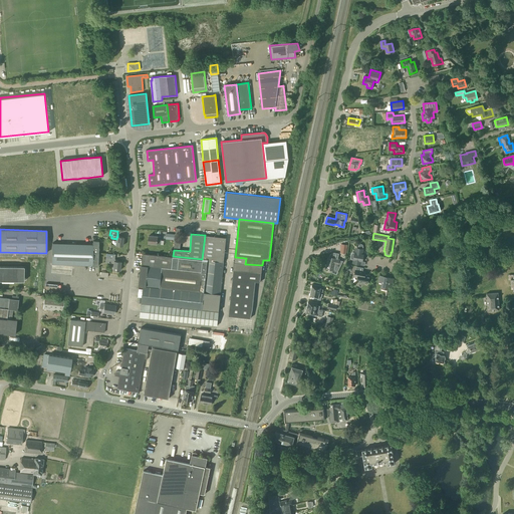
[(148,243),(157,244),(161,244),(162,237),(158,236),(149,235),(148,243)]
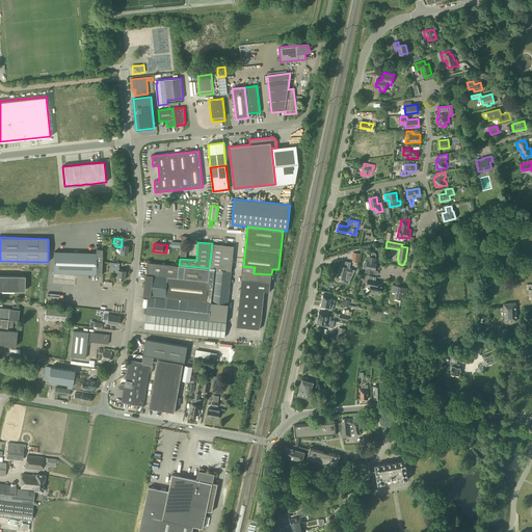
[(212,243),(209,268),(232,270),(234,246),(227,245),(223,245),(212,243)]
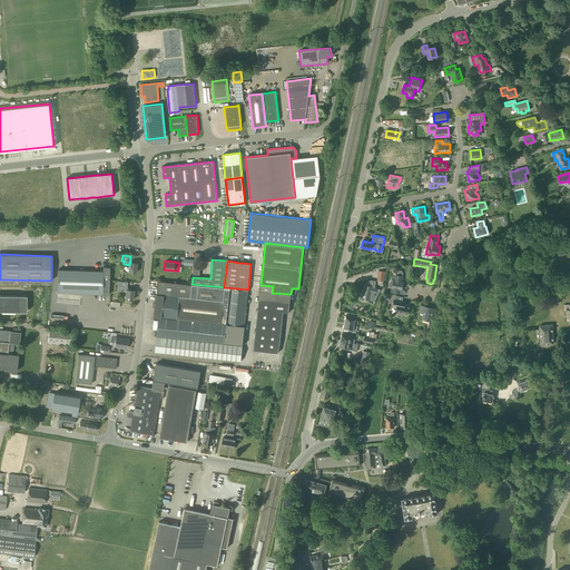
[(57,292),(57,293),(102,294),(102,271),(58,269),(57,292)]
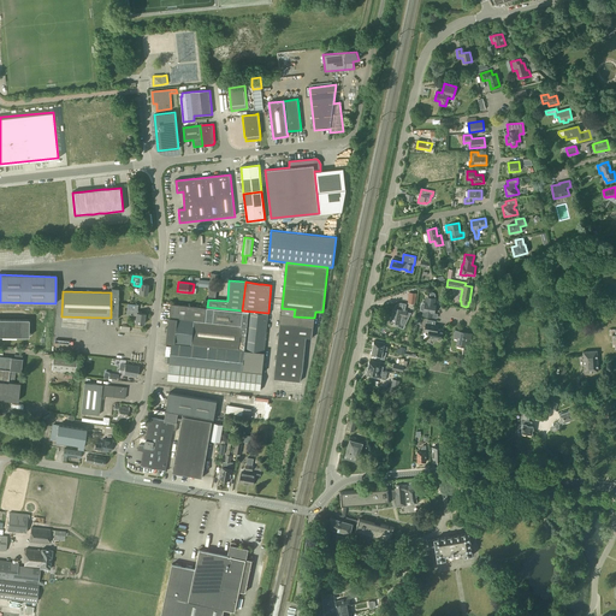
[(428,301),(426,301),(425,303),(422,303),(421,304),(420,309),(421,312),(424,312),(422,317),(432,318),(433,314),(434,314),(436,306),(434,306),(434,300),(436,296),(434,295),(434,294),(432,294),(431,294),(430,295),(430,298),(428,298),(428,301)]
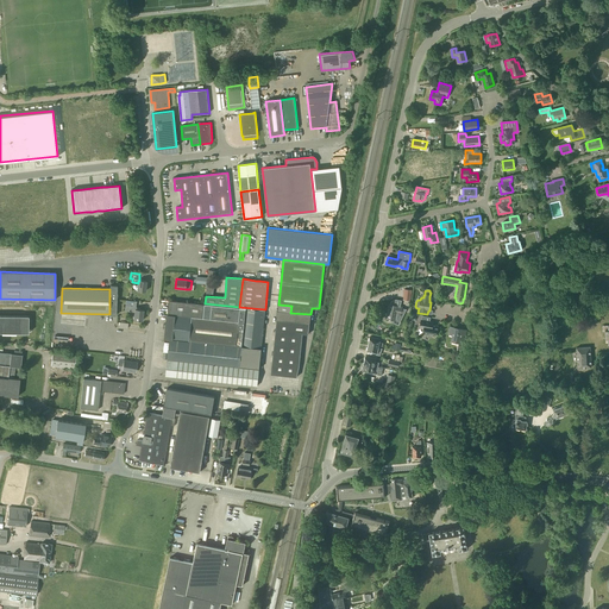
[(129,312),(135,312),(135,307),(136,307),(136,301),(126,301),(125,307),(130,307),(129,312)]
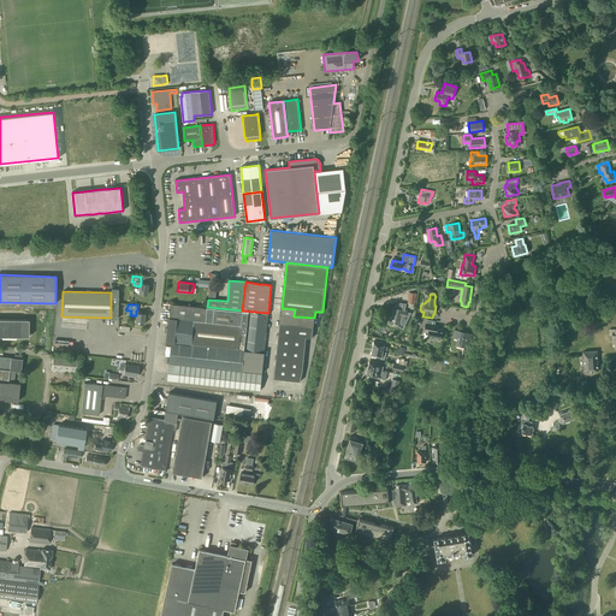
[(172,304),(170,318),(194,320),(190,344),(243,350),(246,332),(240,331),(242,311),(207,307),(207,308),(179,304),(172,304)]
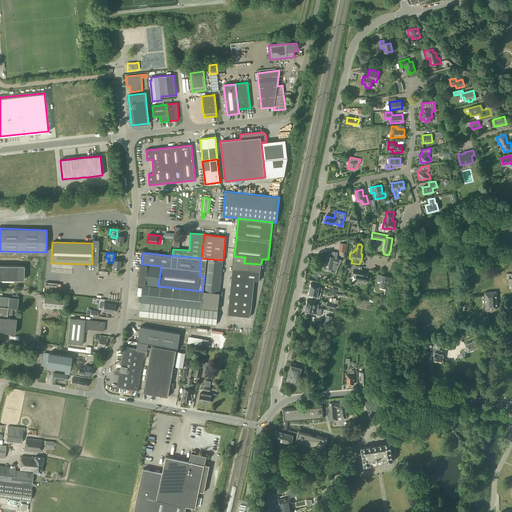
[(324,270),(325,272),(330,273),(332,272),(332,269),(333,269),(334,263),(341,264),(342,259),(338,258),(327,255),(324,267),(325,267),(324,270)]
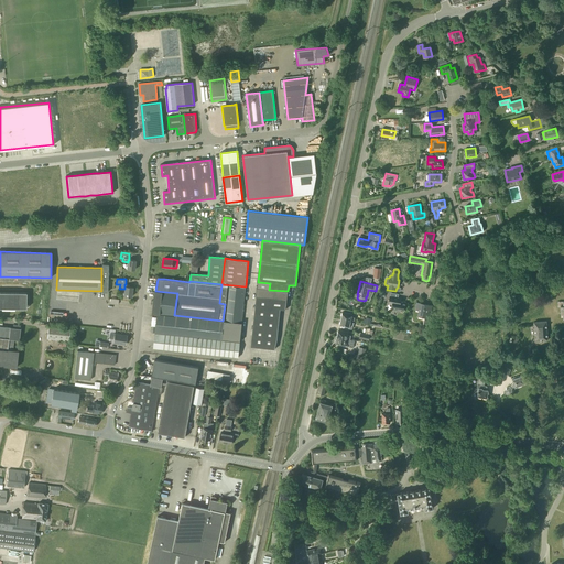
[(221,284),(219,303),(225,304),(223,321),(241,323),(246,286),(221,284)]
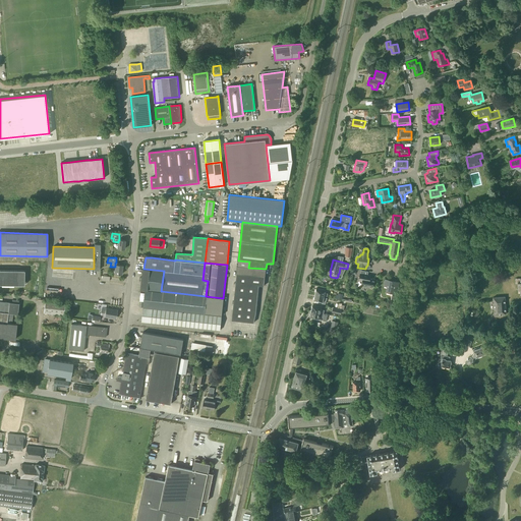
[(266,269),(248,268),(237,267),(236,274),(265,277),(266,269)]
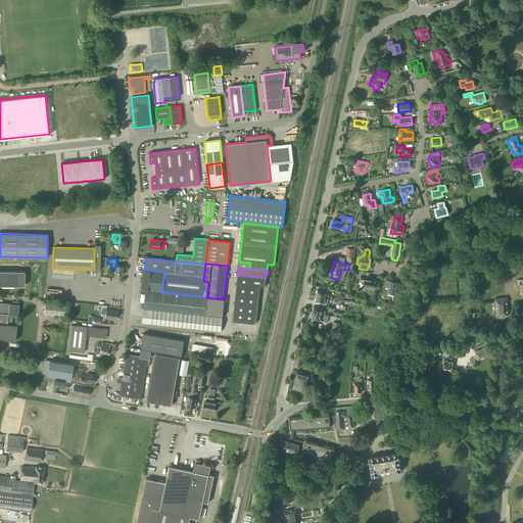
[(143,270),(141,290),(142,290),(161,292),(164,272),(144,270),(143,270)]
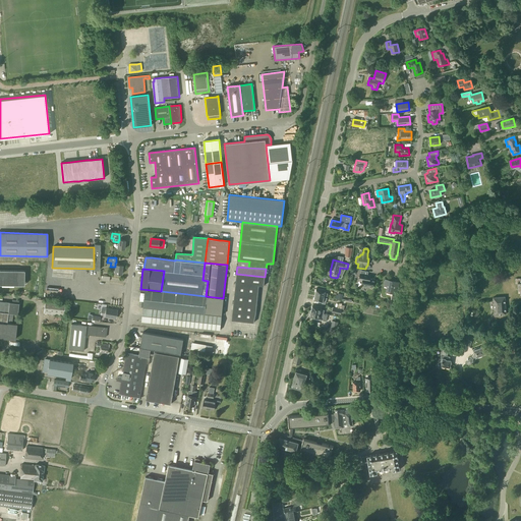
[(0,284),(24,285),(24,271),(0,270),(0,284)]
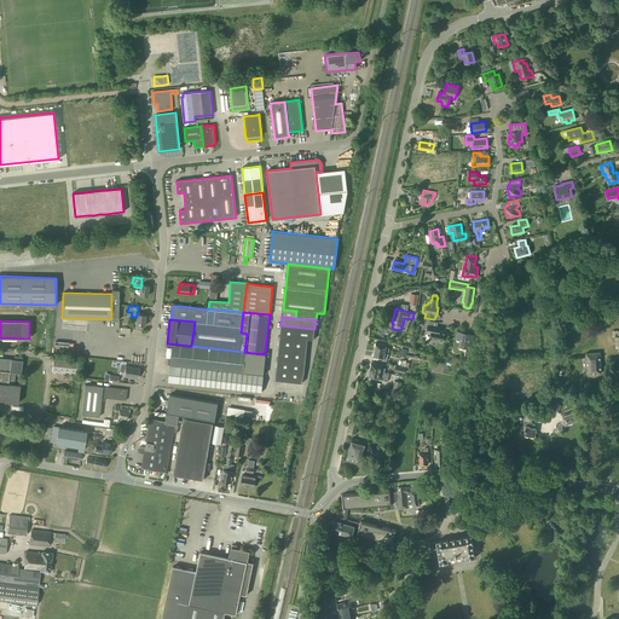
[(426,333),(431,334),(429,339),(443,341),(445,333),(440,331),(440,327),(428,324),(426,333)]
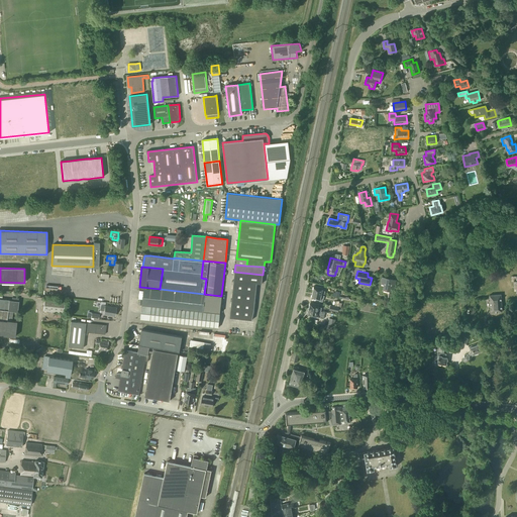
[(252,320),(254,311),(256,284),(262,284),(263,275),(234,272),(230,318),(252,320)]
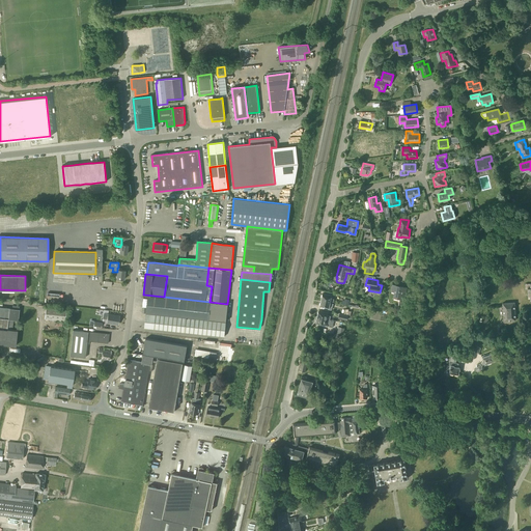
[(391,291),(394,291),(393,297),(399,298),(398,304),(403,305),(406,294),(402,292),(403,286),(392,284),(391,291)]
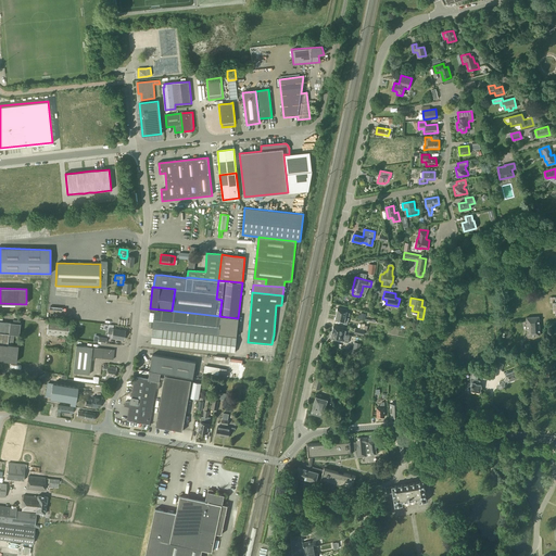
[(151,308),(150,312),(155,313),(154,320),(153,328),(194,332),(217,335),(219,316),(172,311),(151,308)]
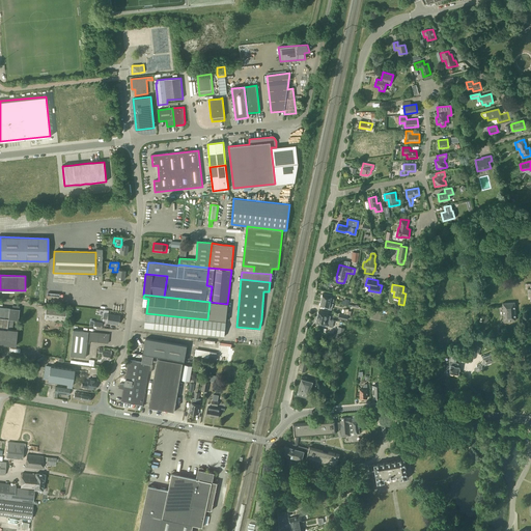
[(330,302),(322,300),(319,306),(329,308),(329,309),(331,310),(332,306),(333,307),(333,304),(330,303),(330,302)]
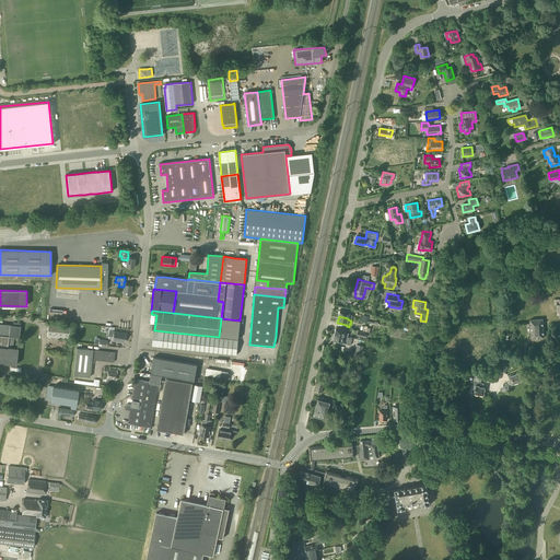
[(221,318),(219,337),(238,339),(241,321),(240,321),(221,318)]
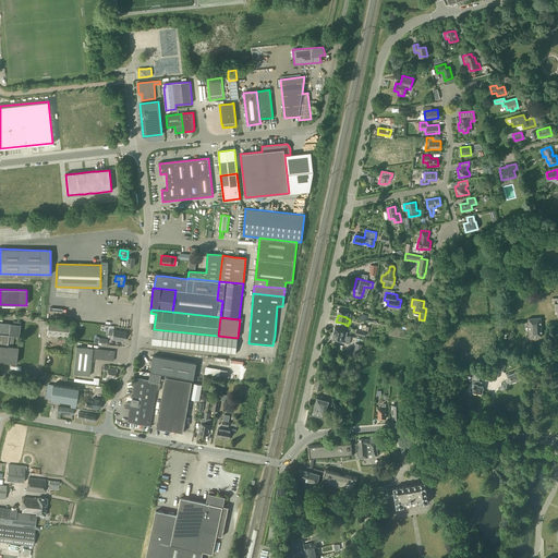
[(529,318),(530,337),(542,336),(541,317),(529,318)]
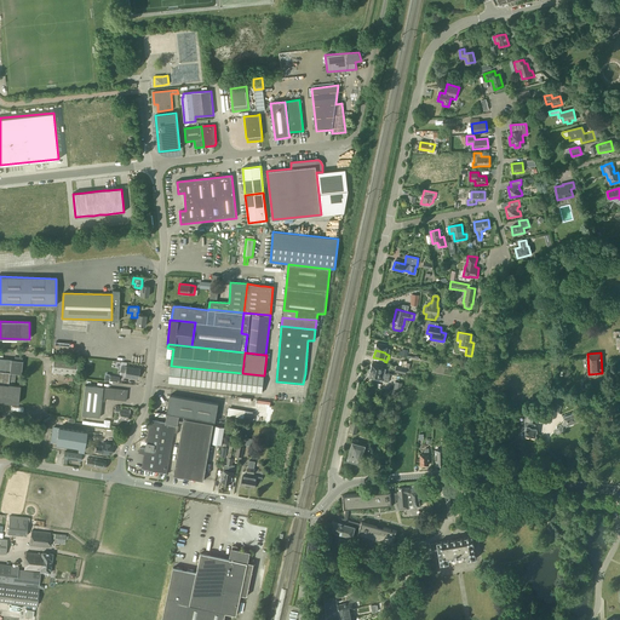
[(0,401),(18,403),(19,385),(15,384),(16,374),(17,374),(17,377),(21,377),(23,361),(0,359),(0,401)]
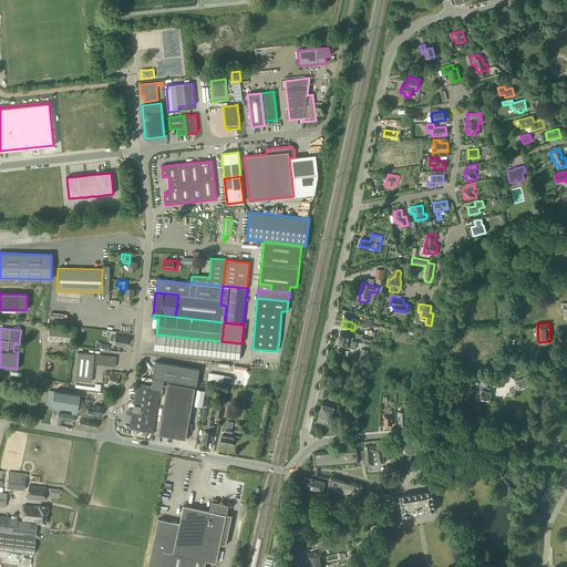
[(48,341),(69,343),(70,330),(49,328),(48,341)]
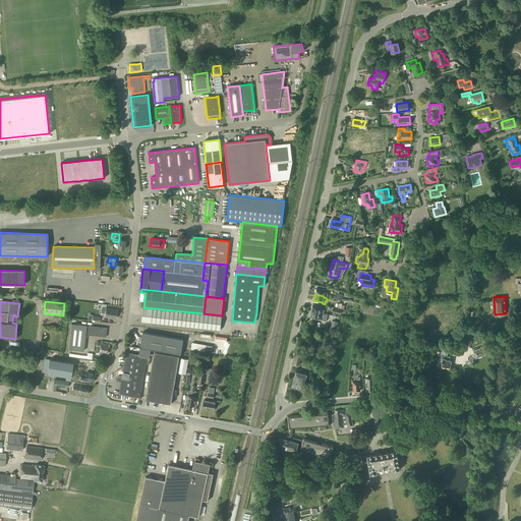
[(312,305),(311,311),(320,313),(324,313),(325,310),(321,309),(322,306),(312,305)]
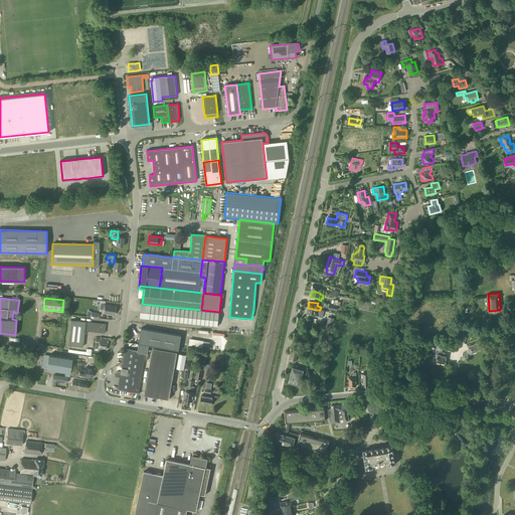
[(142,304),(141,318),(144,318),(178,322),(180,308),(142,304)]
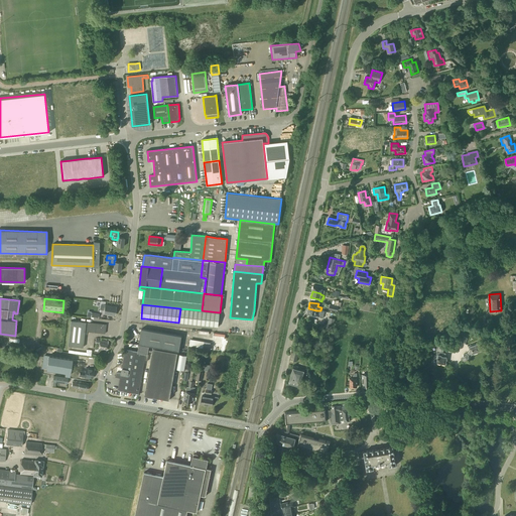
[(105,305),(104,313),(115,315),(116,306),(105,305)]
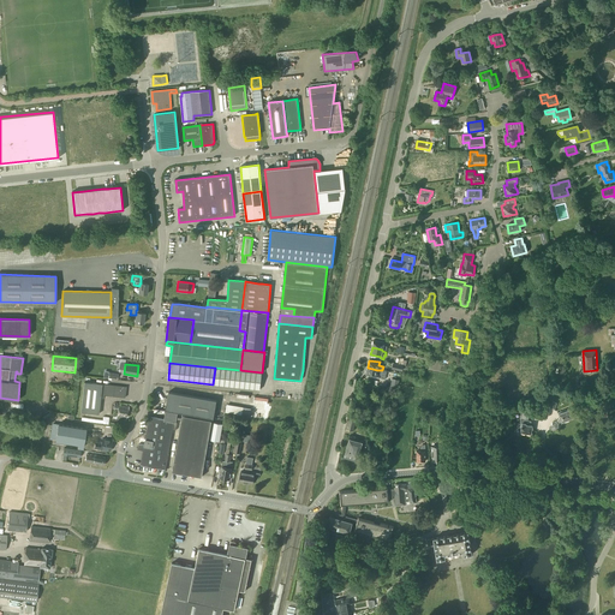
[(215,368),(213,384),(260,389),(262,372),(240,370),(215,368)]
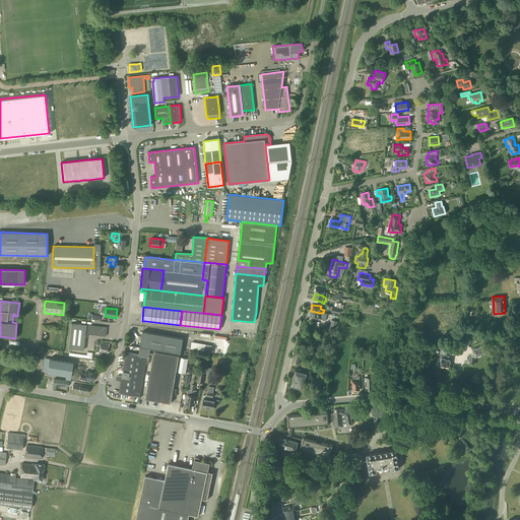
[(319,313),(311,311),(310,317),(318,319),(319,316),(322,317),(323,314),(319,314),(319,313)]
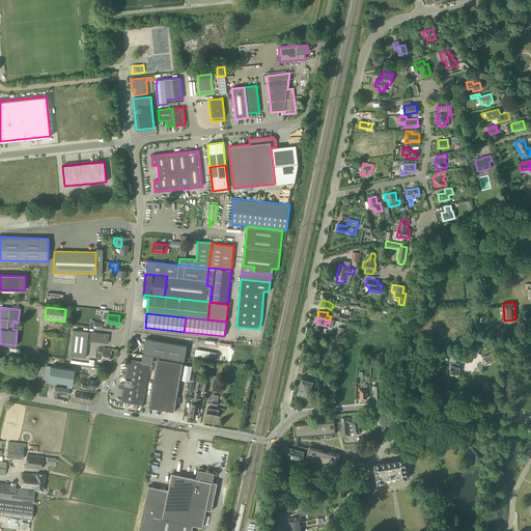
[(87,341),(88,332),(73,330),(70,356),(85,358),(87,341)]
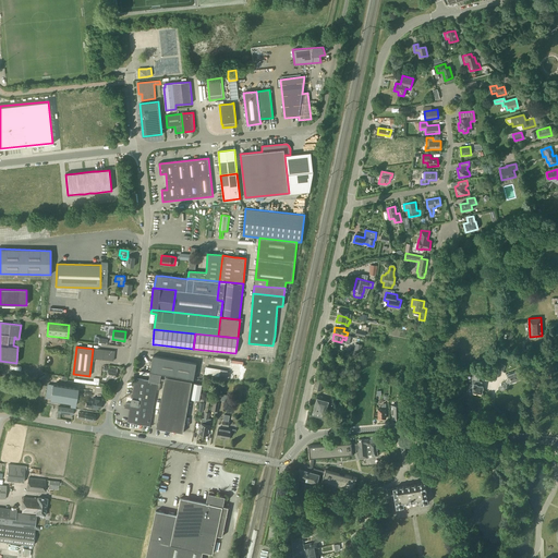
[(93,349),(92,359),(113,361),(114,351),(93,349)]
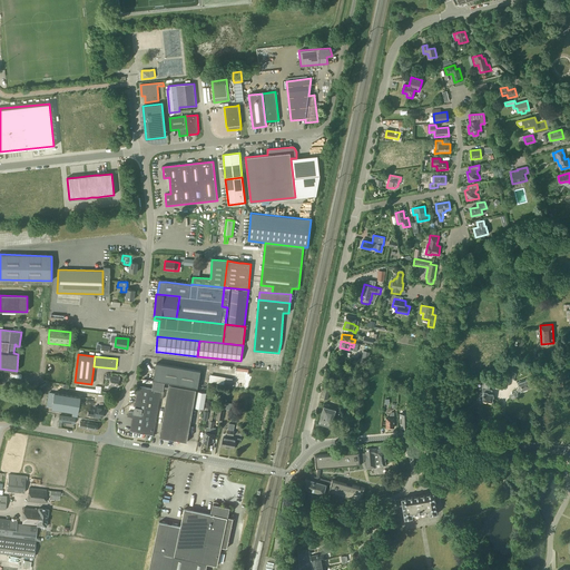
[(154,380),(198,387),(202,371),(156,363),(154,380)]
